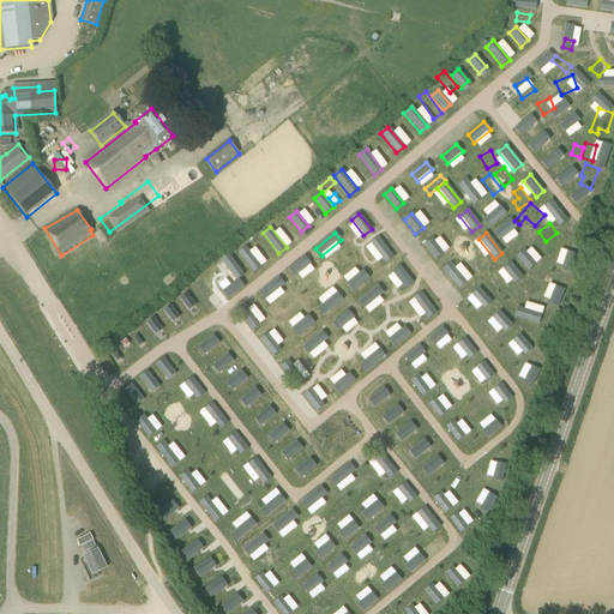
[(378,238),(369,244),(385,263),(393,257),(378,238)]
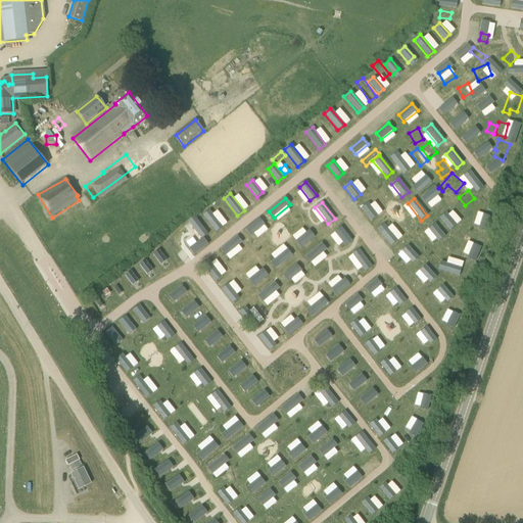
[(378,217),(368,203),(362,208),(371,222),(378,217)]
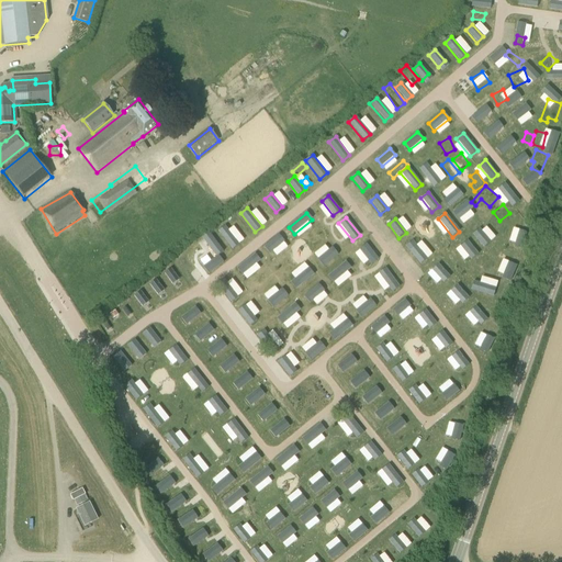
[(493,231),(499,226),(496,221),(490,225),(493,231)]
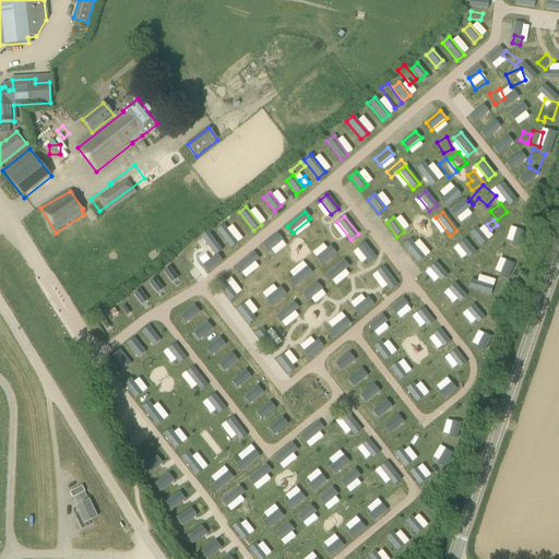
[(511,219),(500,227),(509,238),(520,229),(511,219)]
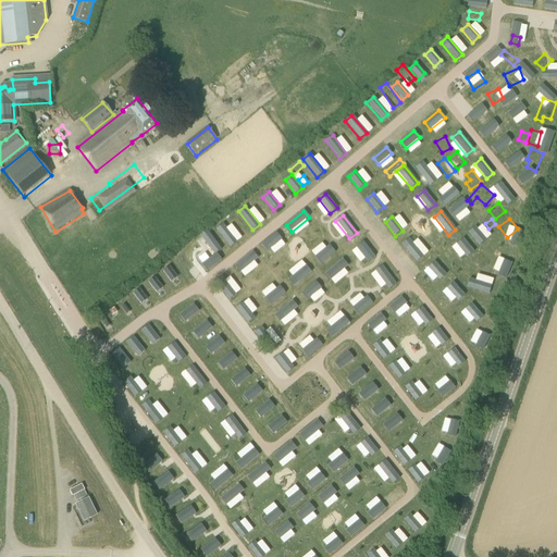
[(217,230),(231,248),(237,243),(223,224),(217,230)]
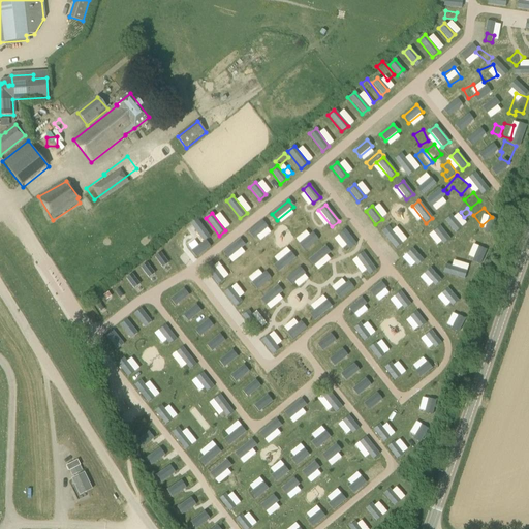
[(472,216),(467,220),(472,226),(477,222),(472,216)]
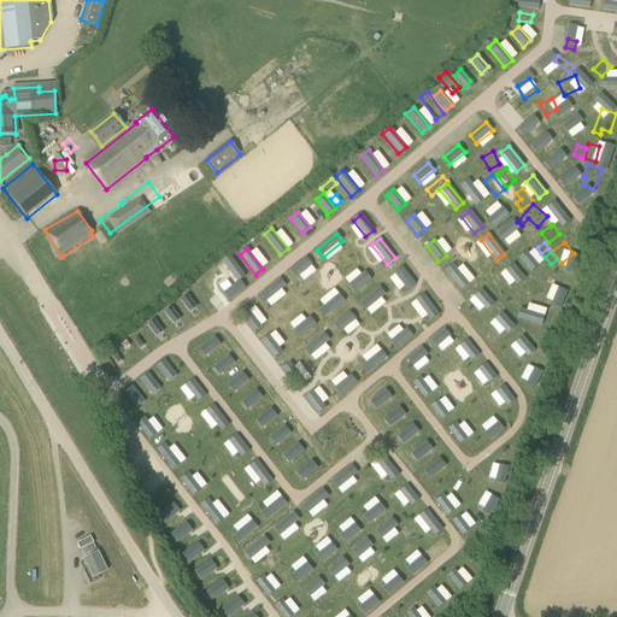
[(452,260),(458,269),(468,262),(463,253),(452,260)]
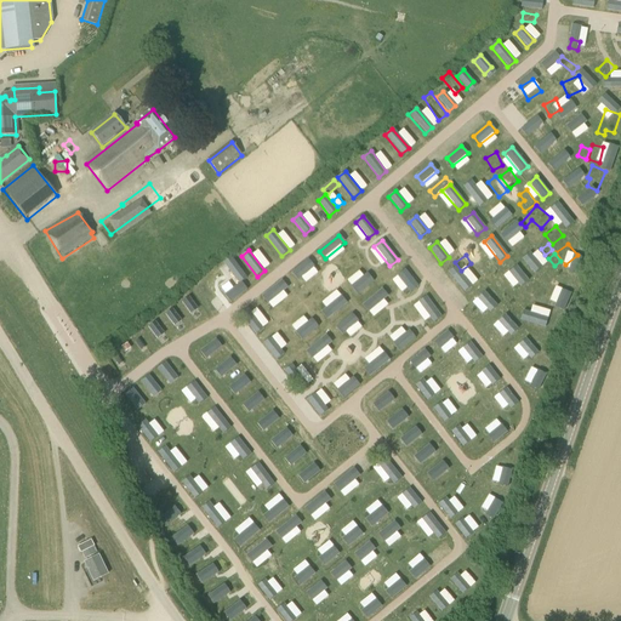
[(223,263),(239,284),(241,283),(248,279),(232,257),(223,263)]
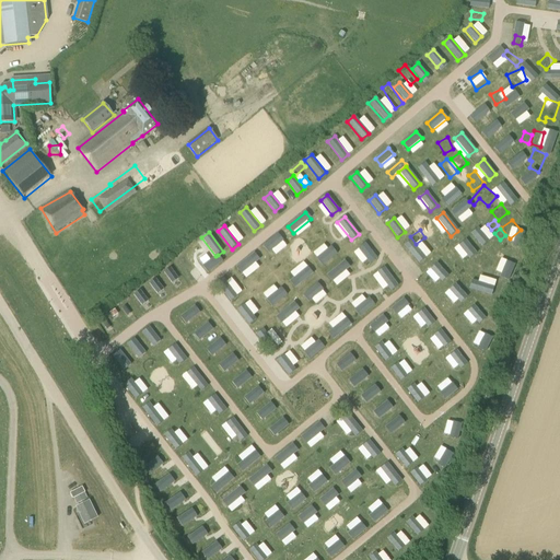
[(283,241),(278,234),(263,246),(268,253),(283,241)]
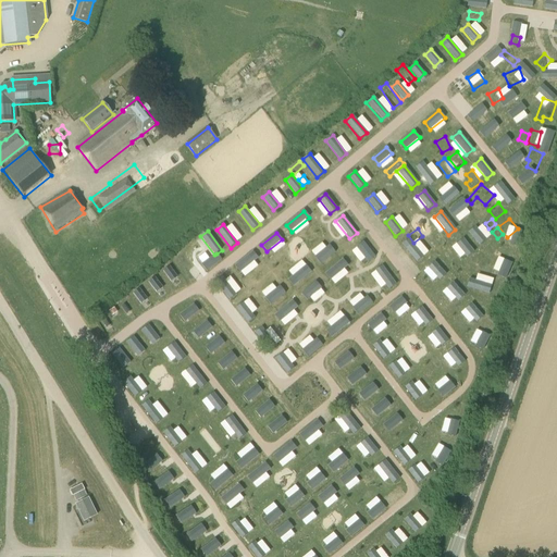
[(423,257),(409,238),(403,244),(417,262),(423,257)]
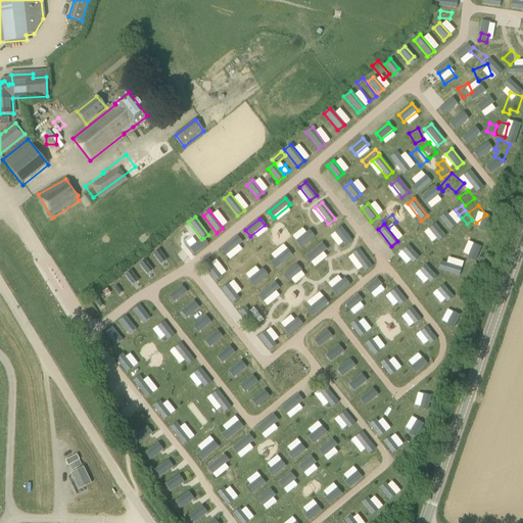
[(444,237),(434,224),(428,229),(438,242),(444,237)]
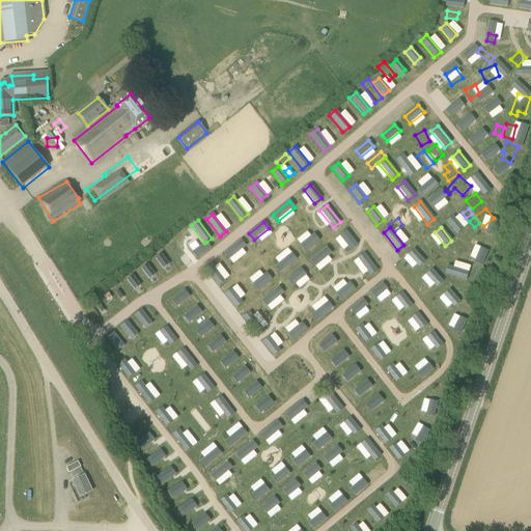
[(346,230),(339,236),(351,250),(358,245),(346,230)]
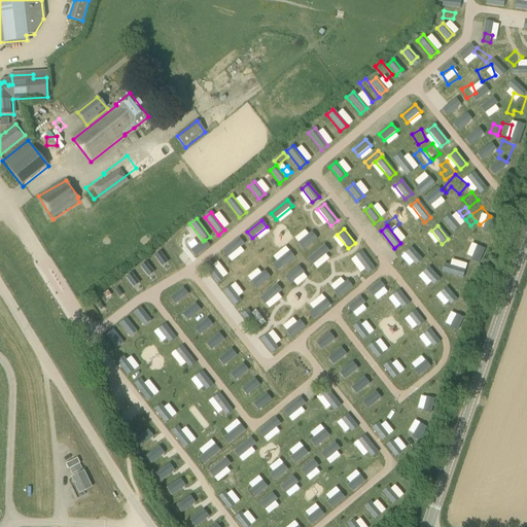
[(179,240),(182,244),(194,236),(189,232),(179,240)]
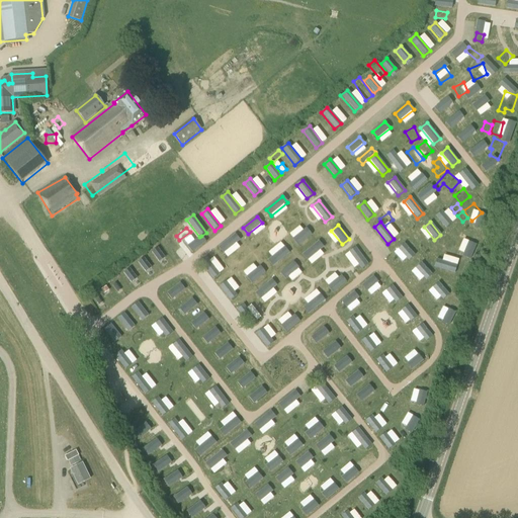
[(311,235),(306,229),(292,240),(297,246),(311,235)]
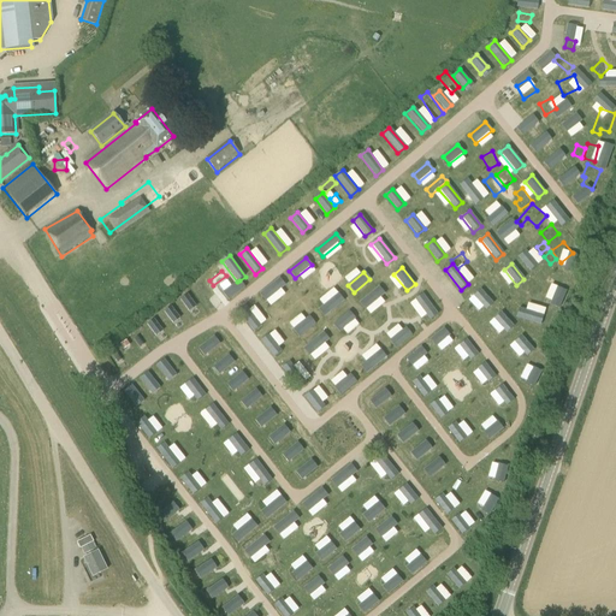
[(260,295),(266,302),(286,286),(280,278),(260,295)]
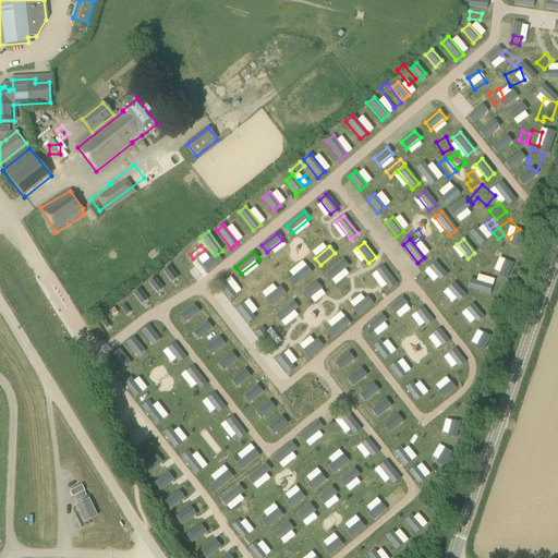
[(266,265),(279,257),(276,252),(263,259),(266,265)]
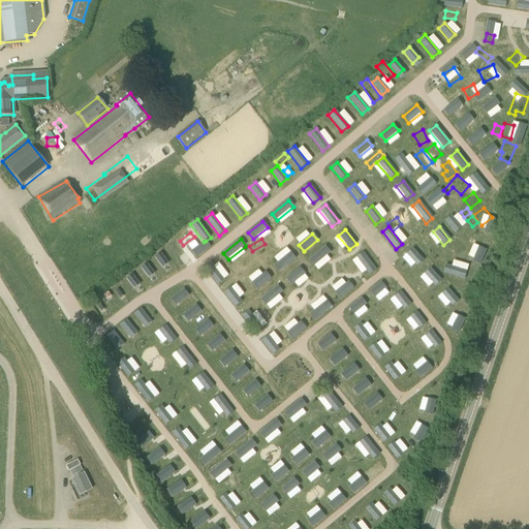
[(325,246),(309,260),(314,267),(331,253),(325,246)]
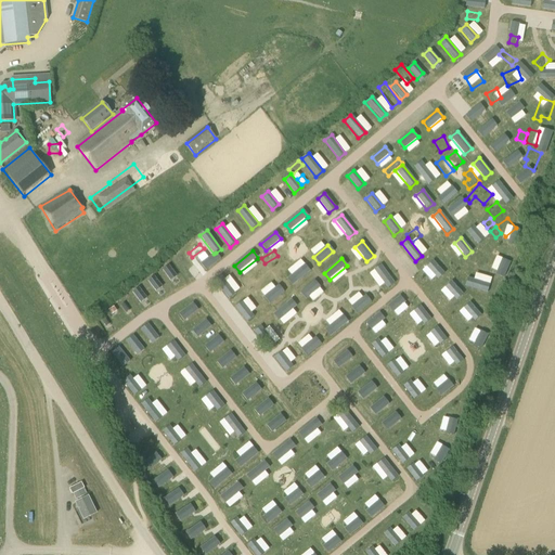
[(173,259),(166,263),(170,270),(177,267),(173,259)]
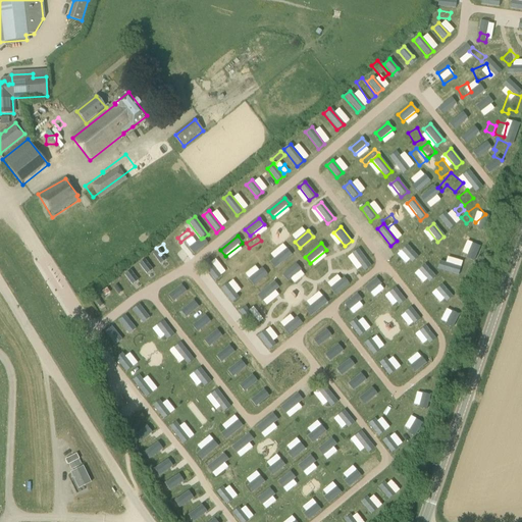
[(418,258),(407,246),(401,251),(412,263),(418,258)]
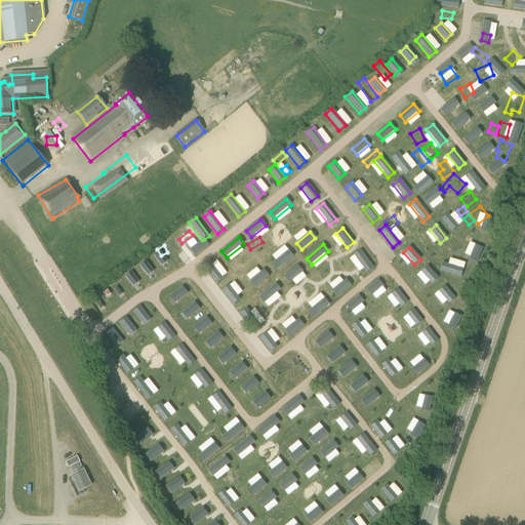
[(259,250),(254,255),(258,259),(264,253),(259,250)]
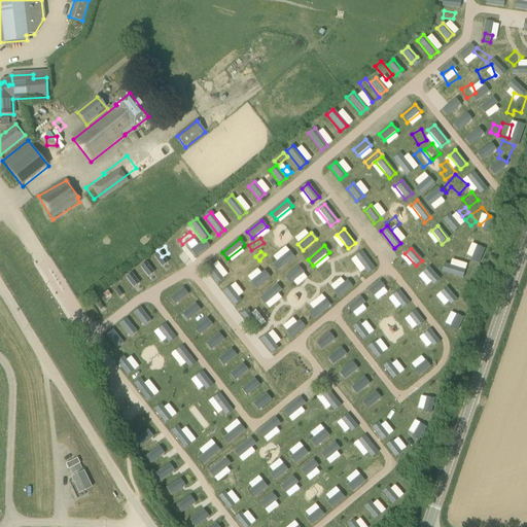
[(289,251),(273,266),(278,272),(294,257),(289,251)]
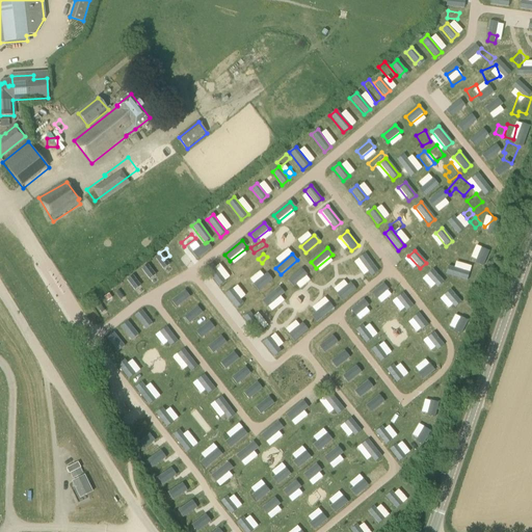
[(365,254),(358,259),(371,276),(378,271),(365,254)]
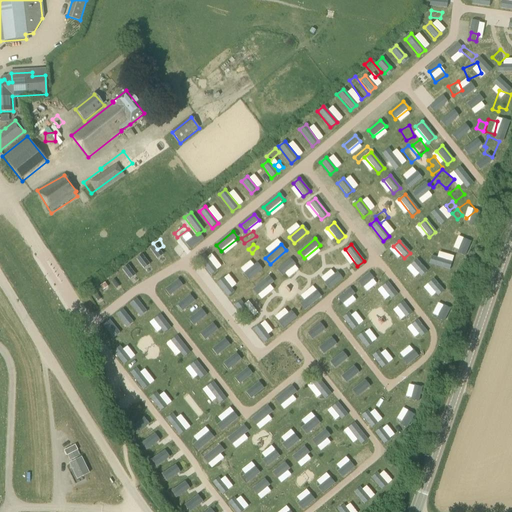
[(452,262),(460,247),(455,244),(446,259),(452,262)]
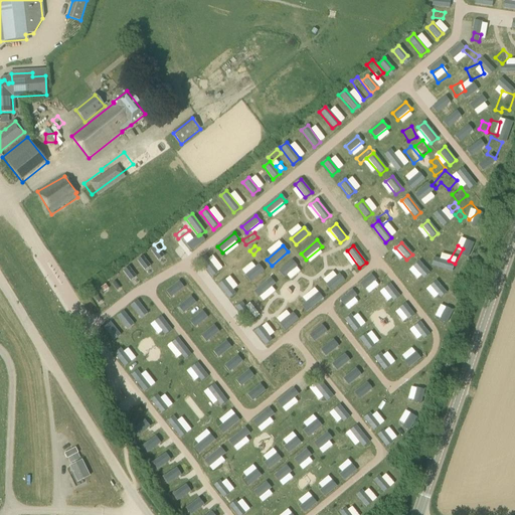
[(199,261),(212,277),(218,272),(205,255),(199,261)]
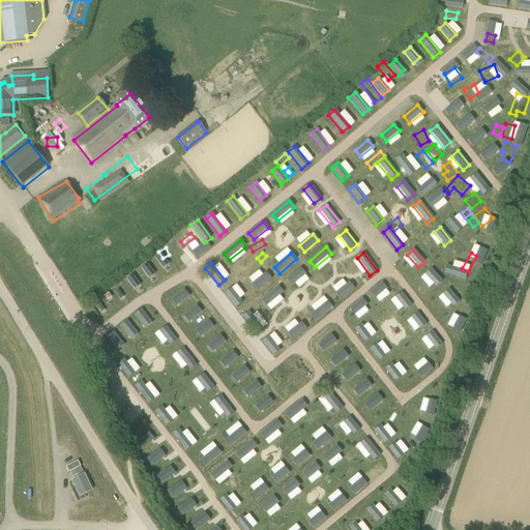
[(446,266),(444,274),(465,281),(468,272),(446,266)]
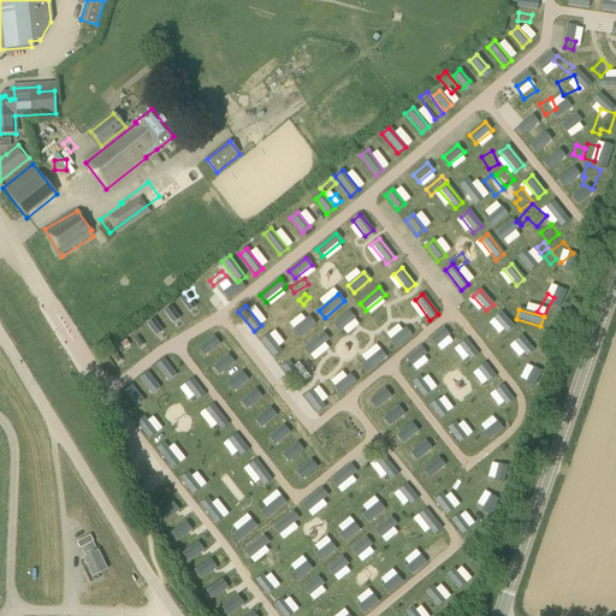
[(349,312),(333,325),(339,333),(355,319),(349,312)]
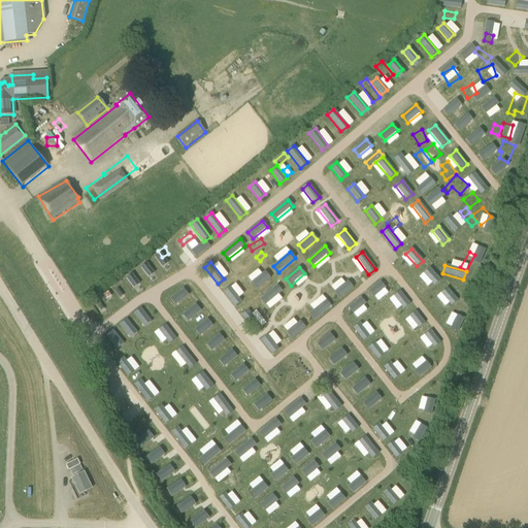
[(440,281),(429,268),(424,273),(434,286),(440,281)]
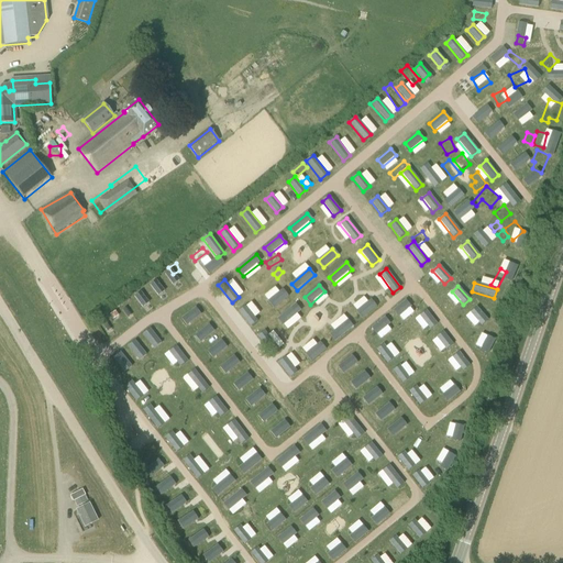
[(283,289),(267,301),(273,308),(288,296),(283,289)]
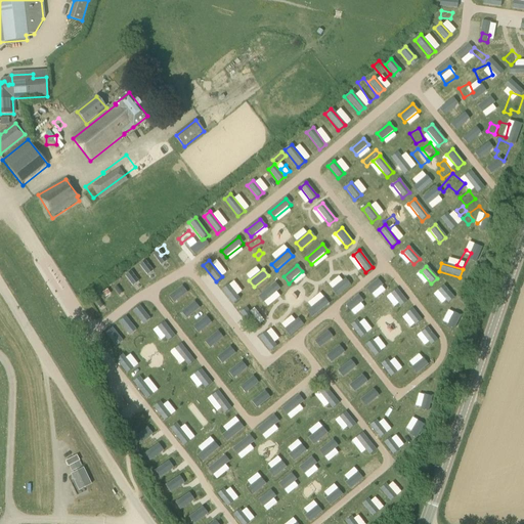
[(339,270),(329,277),(334,286),(345,278),(339,270)]
